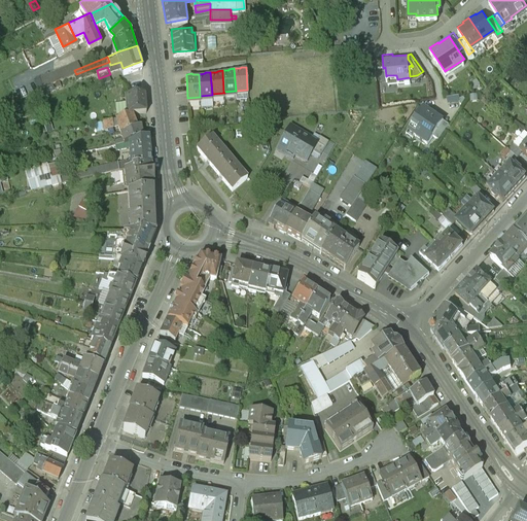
[(144,90),(125,92),(127,109),(132,108),(146,105),(144,90)]
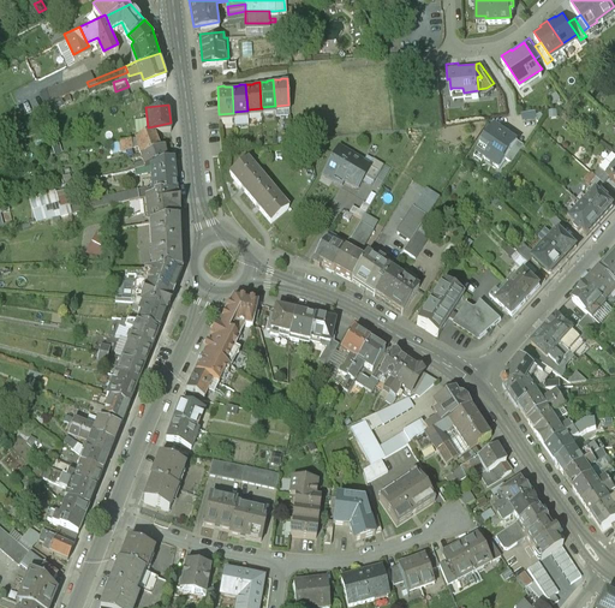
[(518,135),(494,119),(477,145),(484,150),(482,153),(499,164),(505,153),(518,135)]
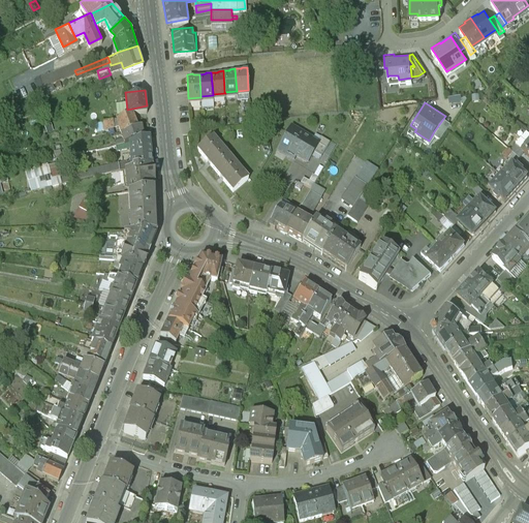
[(127,110),(116,114),(113,115),(114,121),(118,120),(121,127),(137,121),(132,109),(127,110)]
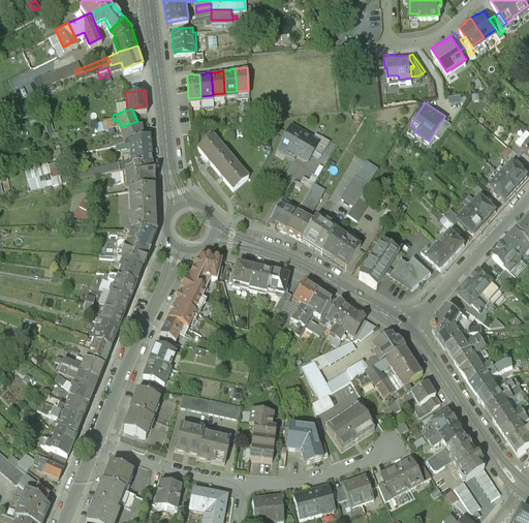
[(113,115),(101,117),(103,125),(107,123),(107,122),(114,121),(113,115)]
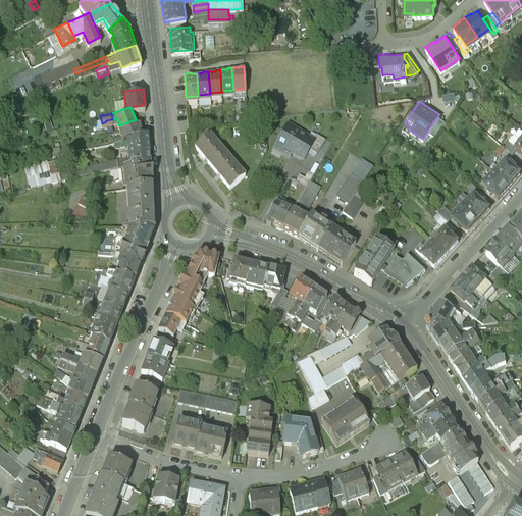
[(439,114),(428,130),(433,134),(445,117),(439,114)]
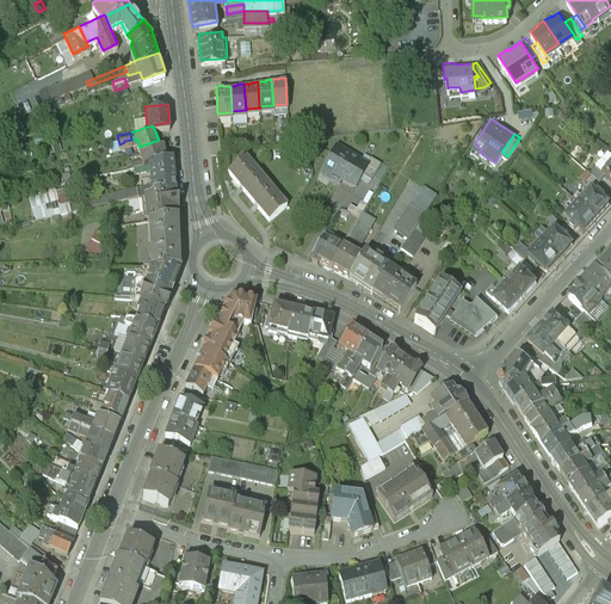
[(159,140),(140,147),(142,154),(143,159),(167,152),(164,139),(159,140)]
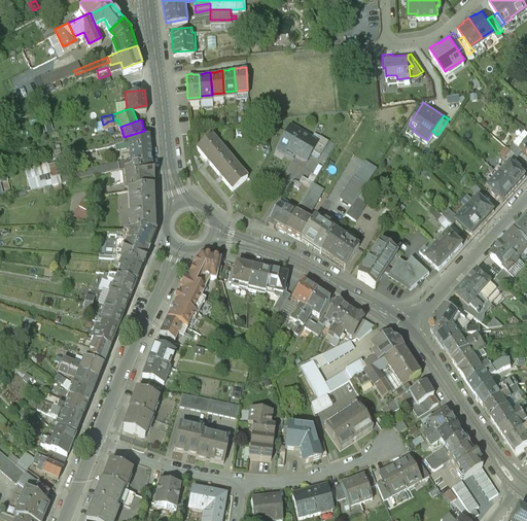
[(316,137),(290,123),(279,142),(286,146),(284,149),(291,153),(293,150),(305,157),(311,146),(316,137)]
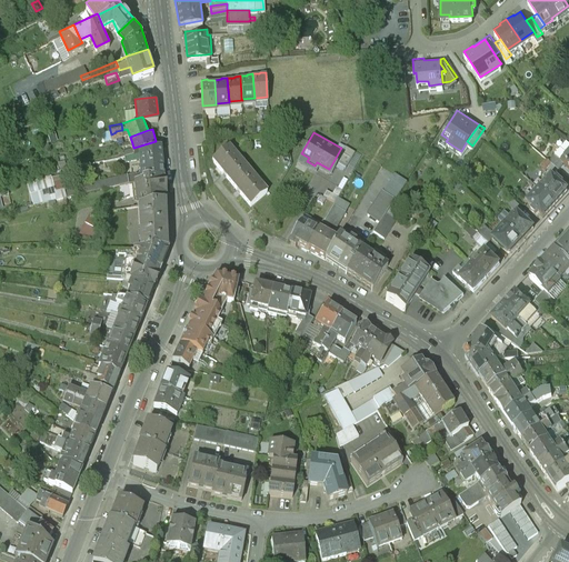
[(133,148),(125,150),(126,153),(140,152),(142,168),(142,172),(163,171),(160,140),(133,148)]
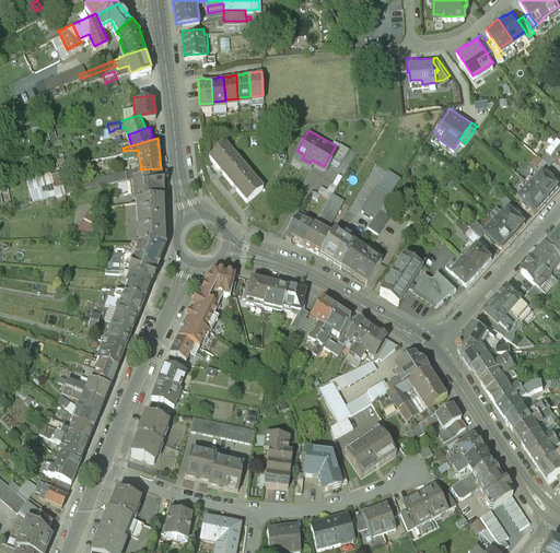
[(330,155),(339,161),(349,145),(339,140),(336,145),(330,155)]
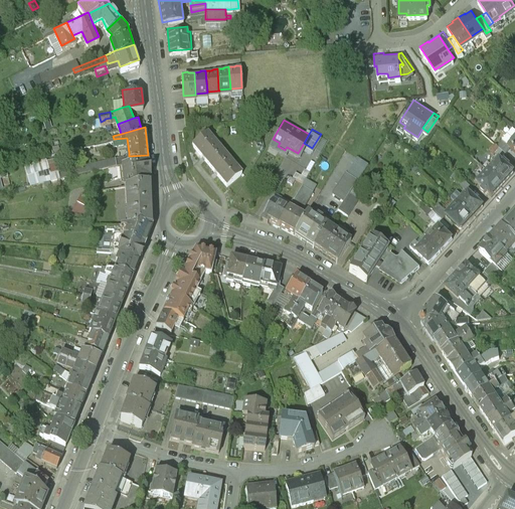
[(207,130),(192,142),(226,182),(241,169),(207,130)]
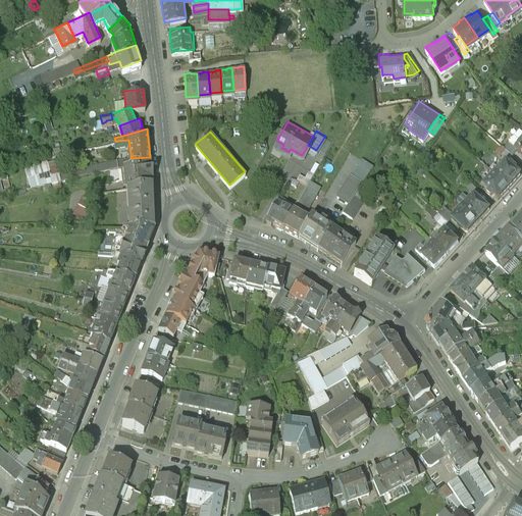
[(521,137),(521,139),(519,137),(514,143),(513,144),(517,147),(521,151),(521,137)]
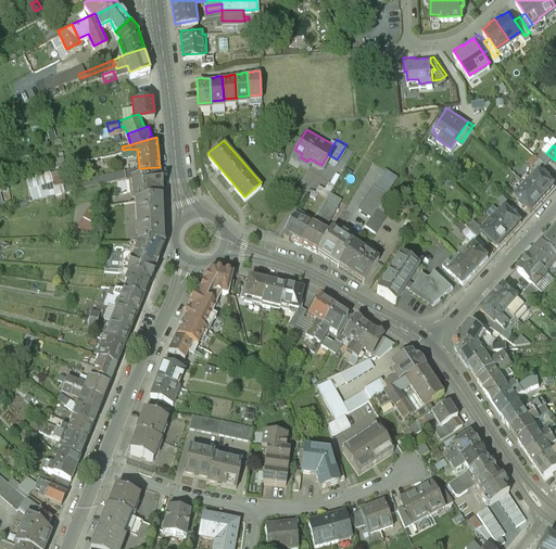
[(543,148),(536,154),(539,156),(545,162),(551,156),(546,153),(547,152),(543,148)]
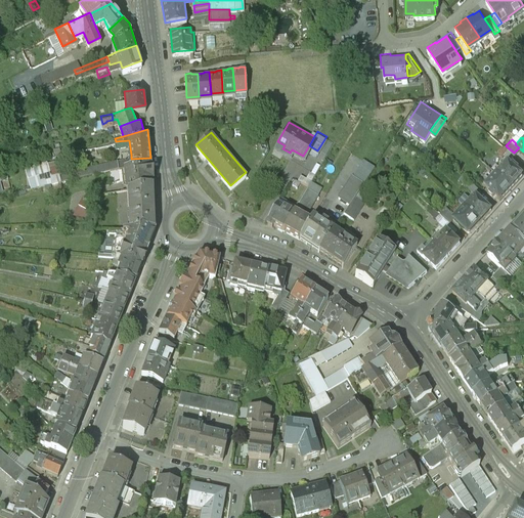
[(504,143),(497,149),(503,154),(508,147),(506,145),(504,143)]
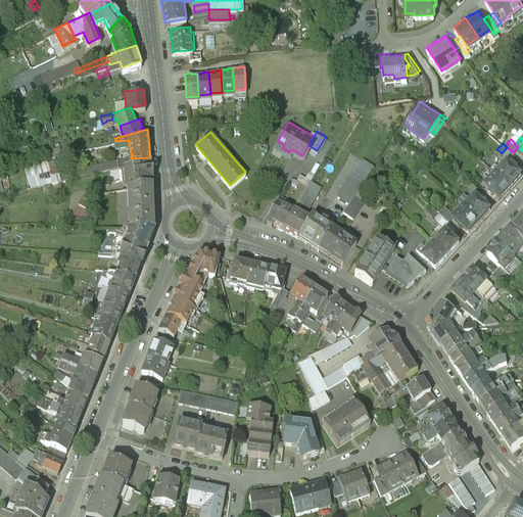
[(116,156),(59,171),(58,169),(50,171),(47,157),(25,163),(30,184),(123,162),(131,160),(131,158),(131,154),(116,156)]
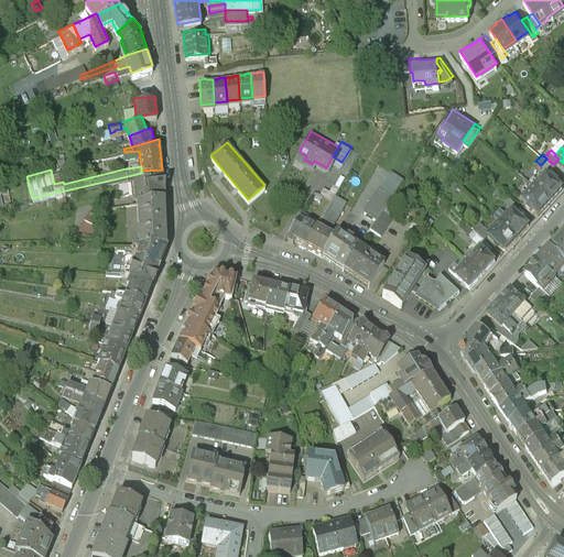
[(391,167),(379,185),(391,193),(403,174),(391,167)]
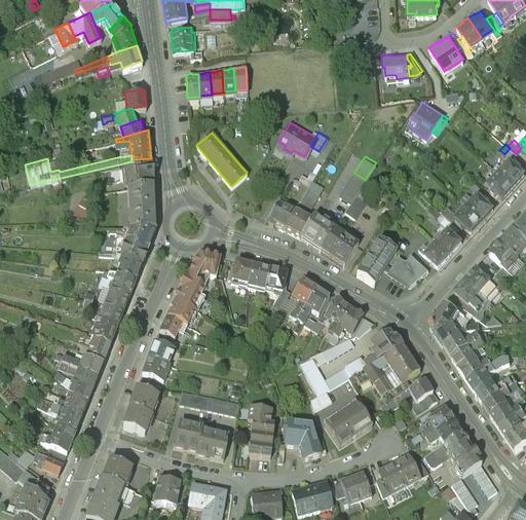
[(151,158),(132,159),(132,161),(123,163),(124,174),(124,178),(126,177),(127,186),(153,182),(151,158)]
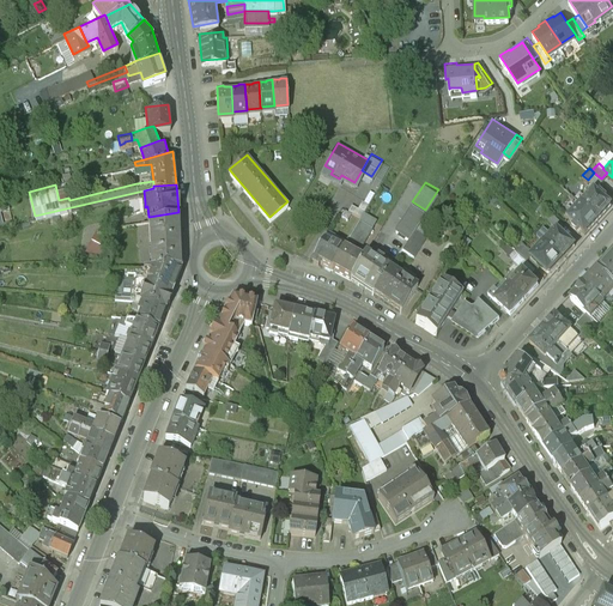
[(598,189),(594,187),(582,200),(598,214),(611,201),(604,195),(606,193),(600,187),(598,189)]
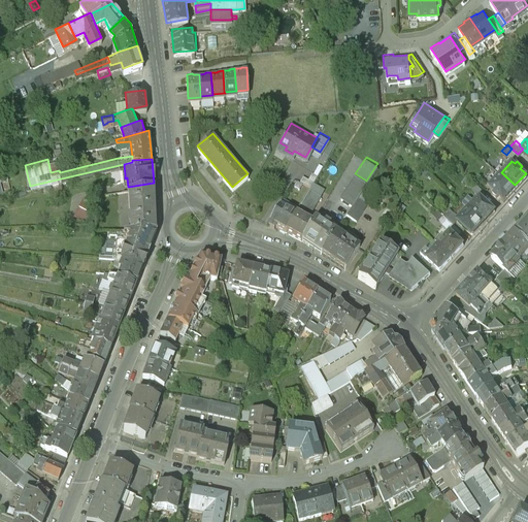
[(124,164),(111,167),(112,178),(125,174),(124,164)]
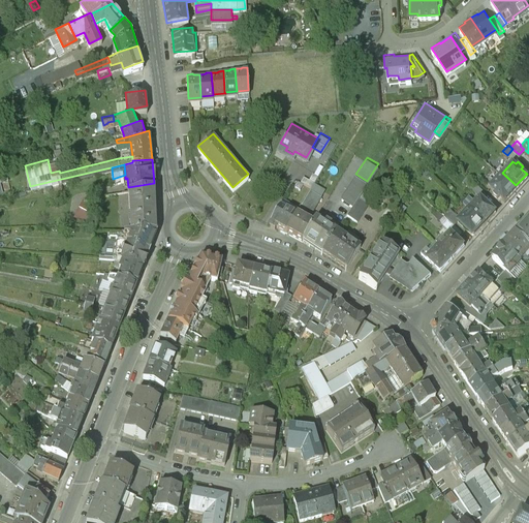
[(516,185),(502,173),(494,182),(491,180),(488,183),(495,189),(493,192),(498,196),(500,194),(504,198),(516,185)]
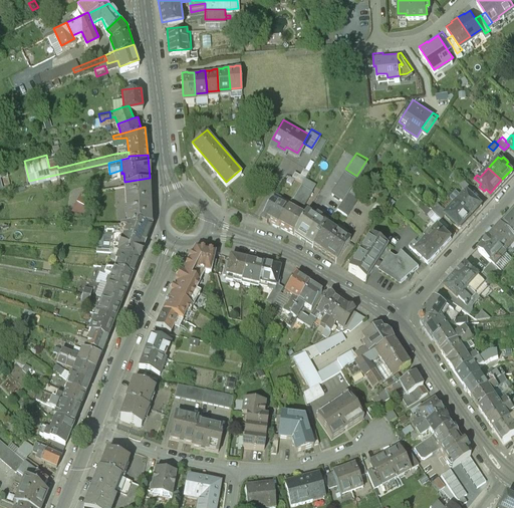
[(345,169),(332,190),(342,196),(347,188),(356,176),(345,169)]
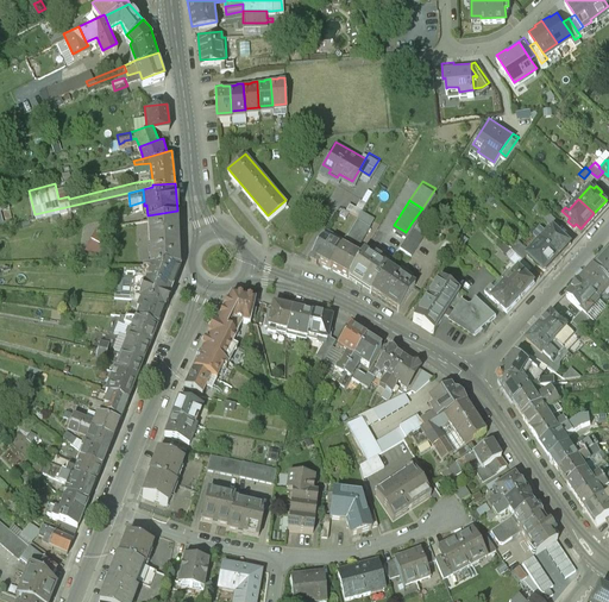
[(177,211),(148,215),(149,233),(152,233),(152,238),(151,238),(151,251),(150,251),(150,262),(180,262),(177,211)]
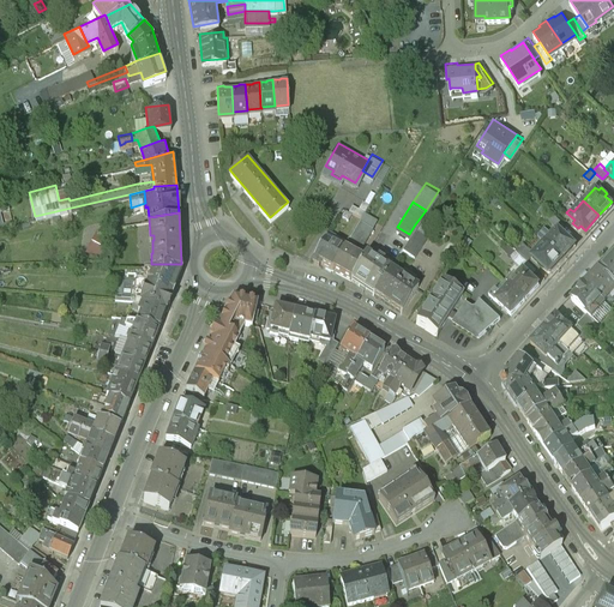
[(343,244),(332,264),(347,271),(351,275),(362,256),(353,250),(355,245),(359,247),(372,224),(360,216),(343,244)]
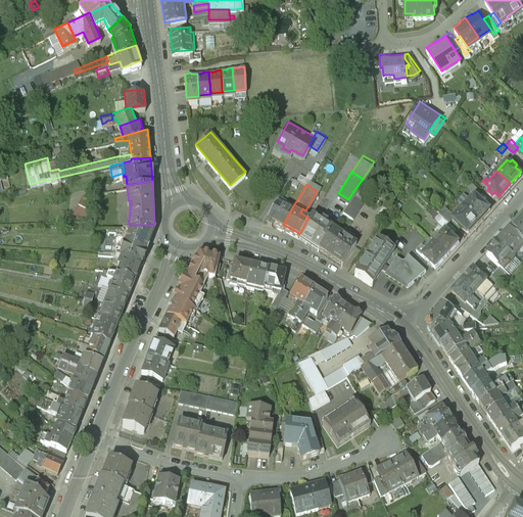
[(348,199),(343,208),(352,215),(364,197),(353,191),(348,199)]
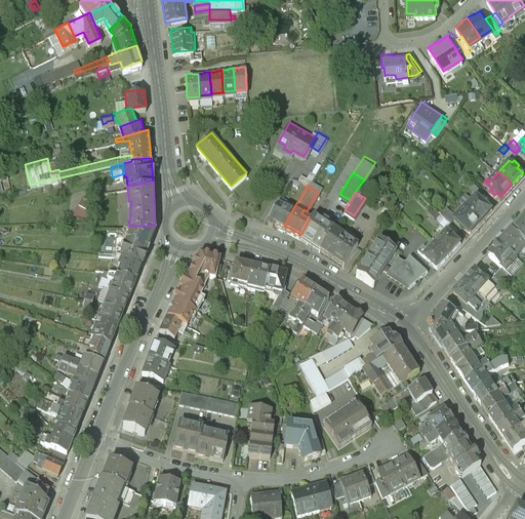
[(491,206),(477,193),(467,204),(481,218),(491,206)]
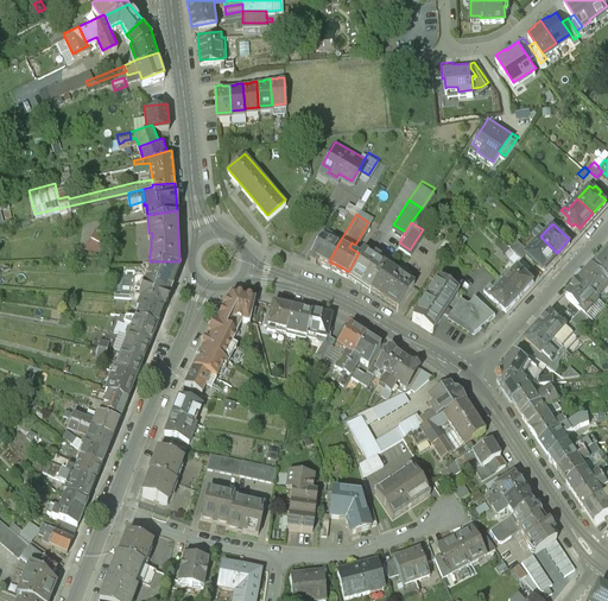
[(341,234),(325,226),(322,232),(337,240),(341,234)]
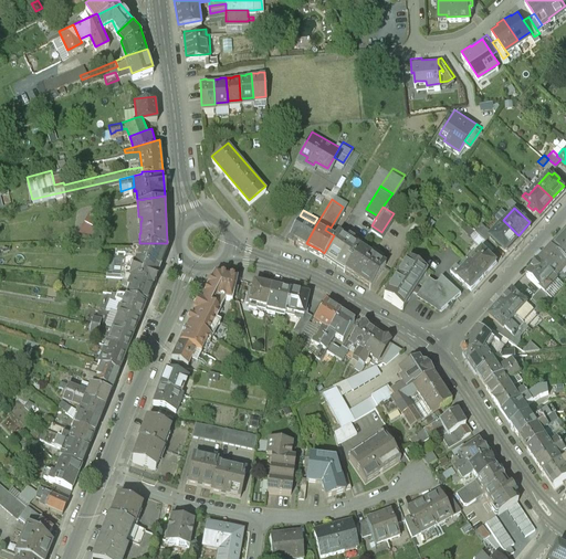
[(300,215),(300,214),(286,236),(293,240),(295,236),(306,243),(316,224),(314,223),(300,215)]
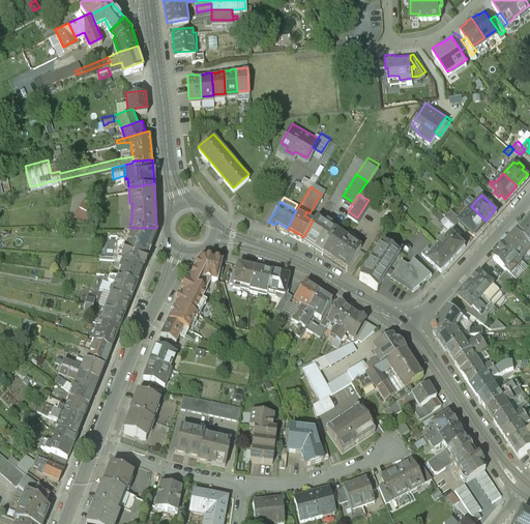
[(486,221),(471,206),(460,219),(474,232),(486,221)]
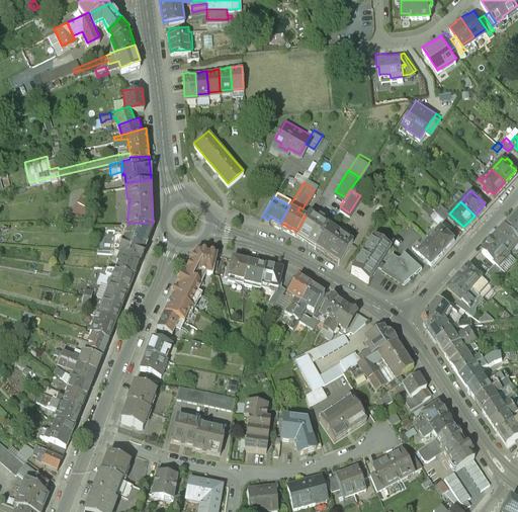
[(306,216),(296,232),(315,244),(329,223),(322,218),(324,217),(319,214),(318,215),(310,209),(306,216)]
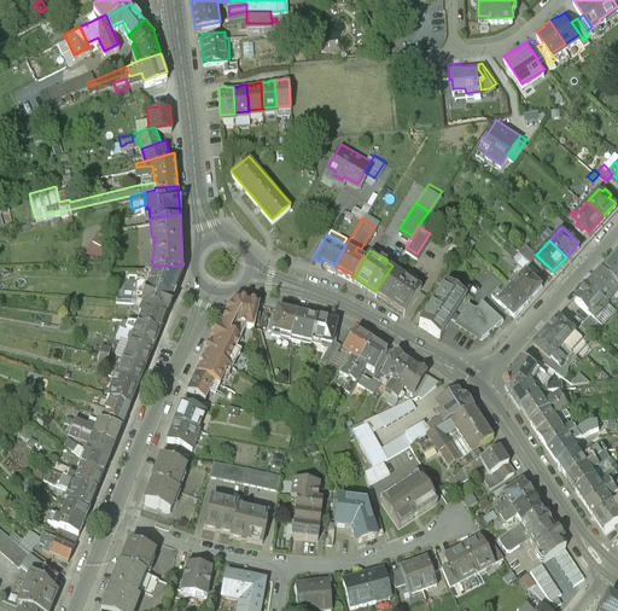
[(522,263),(528,259),(522,250),(514,255),(522,263)]
